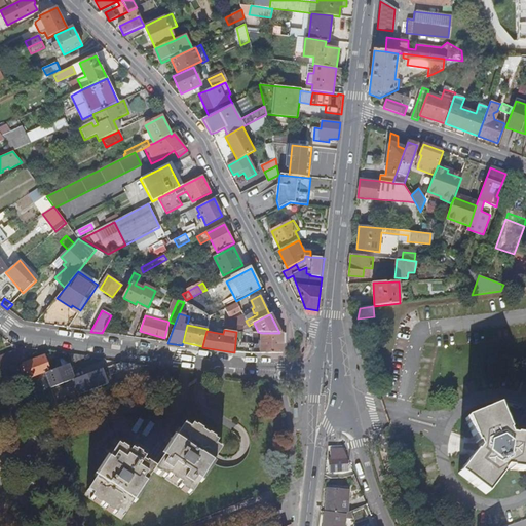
[(279,333),(262,333),(262,341),(259,341),(259,344),(241,343),(242,332),(236,332),(234,352),(245,352),(255,353),(283,353),(283,333),(279,333)]
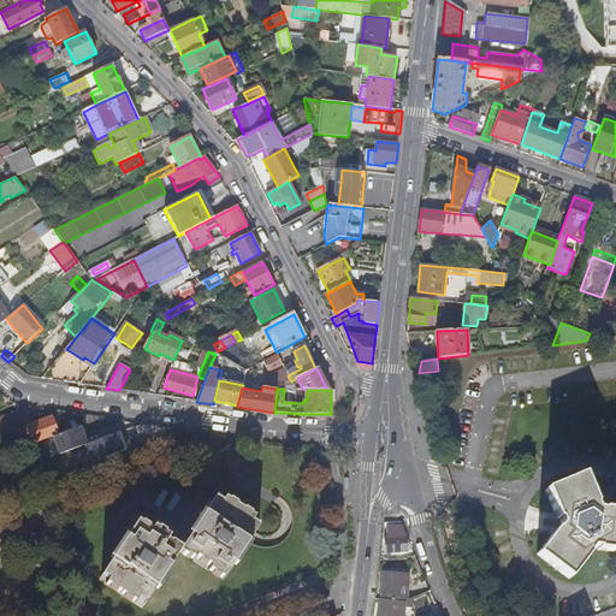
[(11,430),(35,420),(30,408),(6,416),(11,430)]
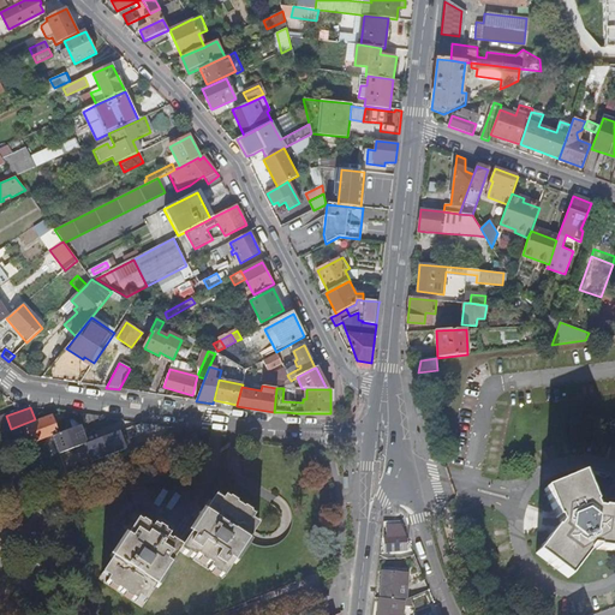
[(103,416),(84,413),(78,417),(69,421),(72,428),(81,424),(103,416)]
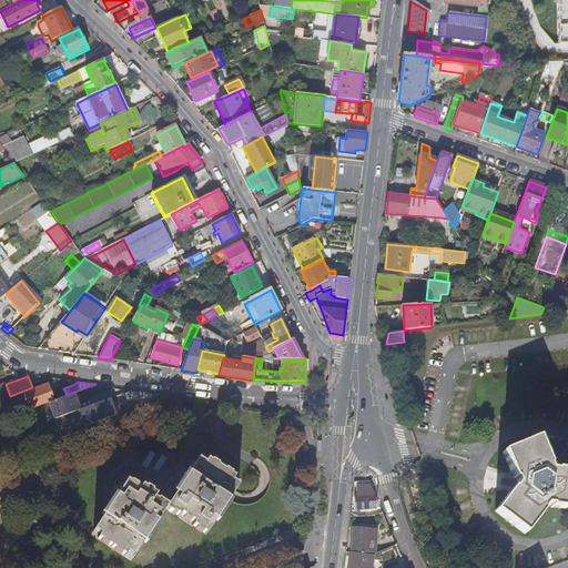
[(52,399),(47,384),(24,392),(30,408),(52,399)]
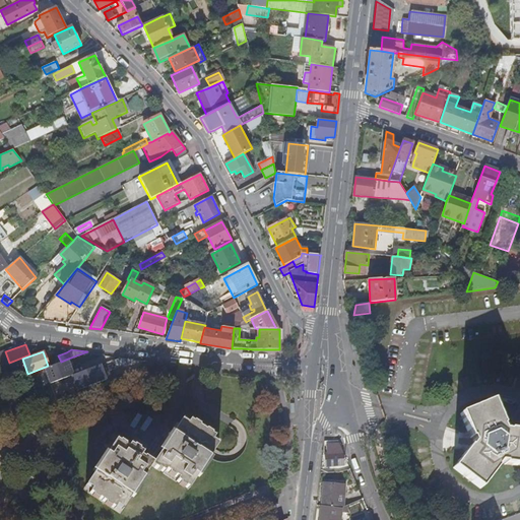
[(61,362),(45,368),(51,383),(72,375),(74,374),(68,359),(61,362)]
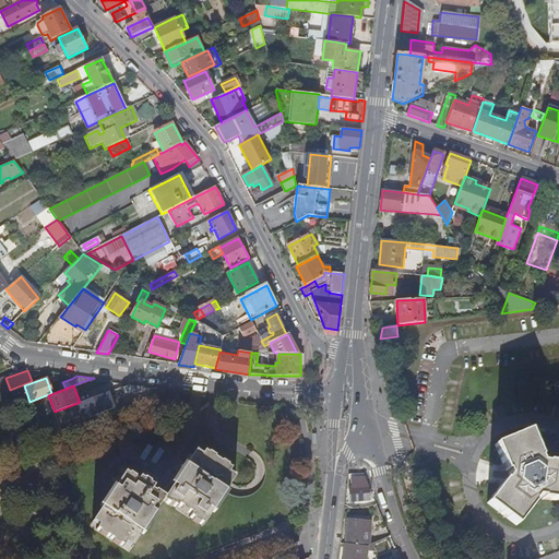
[(80,402),(78,403),(83,419),(114,407),(108,391),(80,402)]
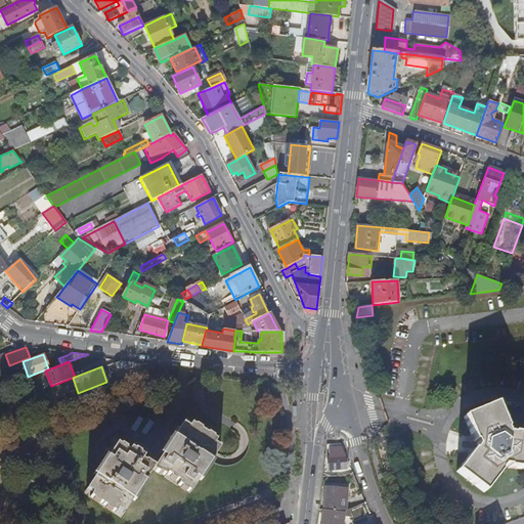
[(143,413),(138,399),(129,402),(134,417),(143,413)]
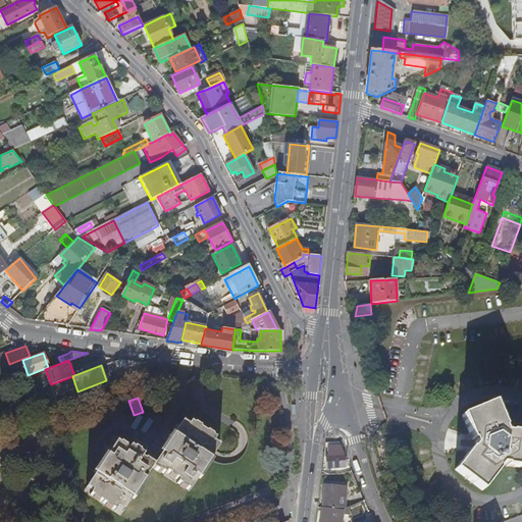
[(521,432),(507,430),(496,402),(463,414),(471,433),(475,444),(469,452),(456,469),(483,489),(503,465),(517,467),(521,467),(521,432)]
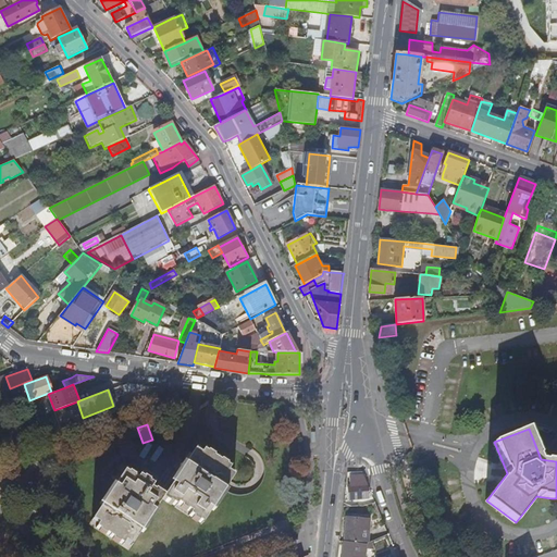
[(12,438),(11,448),(13,448),(16,449),(21,449),(23,449),(24,440),(12,438)]
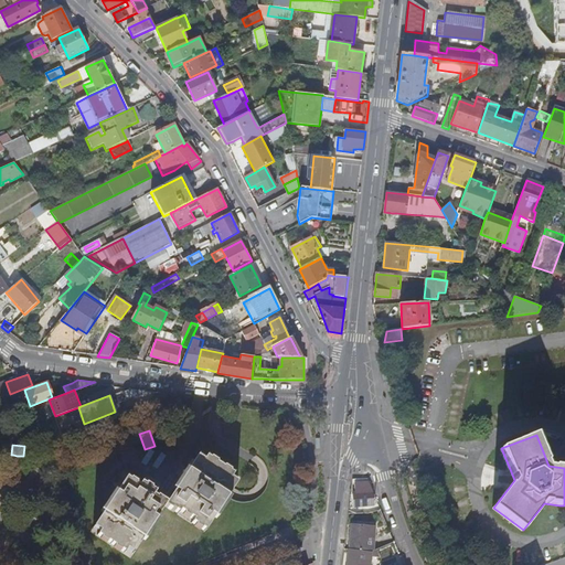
[(201,456),(168,502),(156,493),(157,492),(152,489),(152,488),(147,483),(146,484),(142,482),(142,481),(129,472),(117,491),(114,489),(100,509),(103,511),(94,524),(99,528),(96,533),(100,535),(99,536),(106,541),(107,540),(114,544),(114,545),(119,550),(121,548),(125,551),(127,547),(134,552),(142,539),(145,539),(159,519),(157,518),(164,505),(173,512),(174,511),(178,512),(177,514),(191,523),(192,522),(195,524),(194,525),(200,530),(202,529),(204,530),(214,516),(216,518),(231,498),(228,496),(237,482),(231,478),(234,473),(230,471),(231,469),(225,466),(224,467),(216,462),(217,460),(212,457),(211,458),(206,456),(204,459),(201,456)]
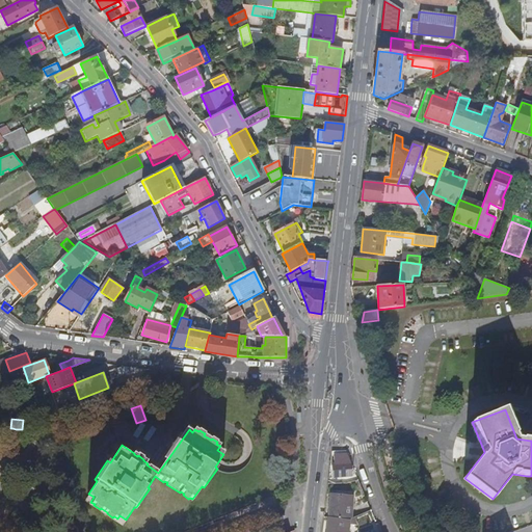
[(349,466),(349,460),(337,461),(337,466),(333,467),(333,477),(351,475),(350,466),(349,466)]
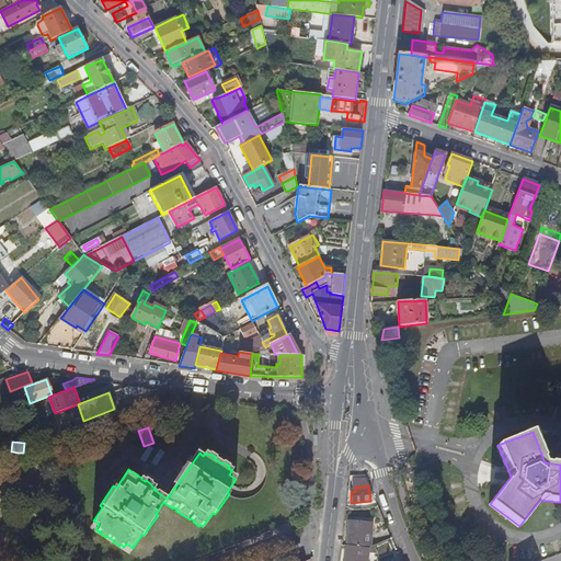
[(370,546),(371,522),(358,522),(358,525),(348,524),(347,545),(370,546)]
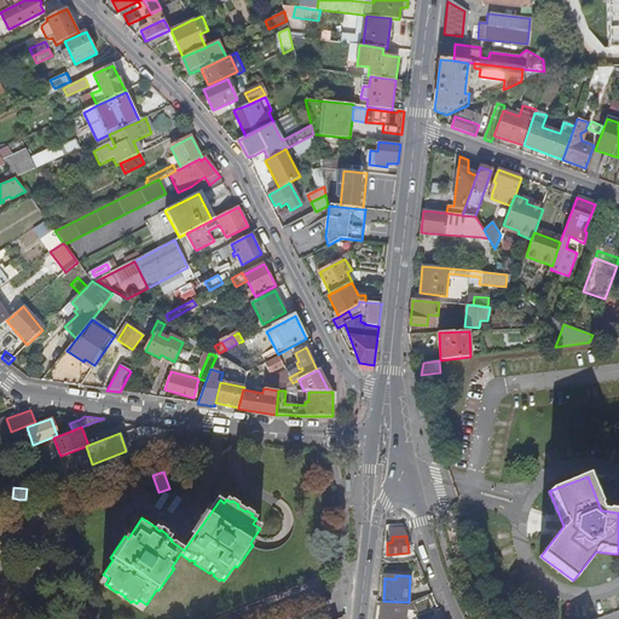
[(412,602),(405,606),(404,606),(383,603),(381,618),(403,618),(404,611),(411,611),(412,602)]
